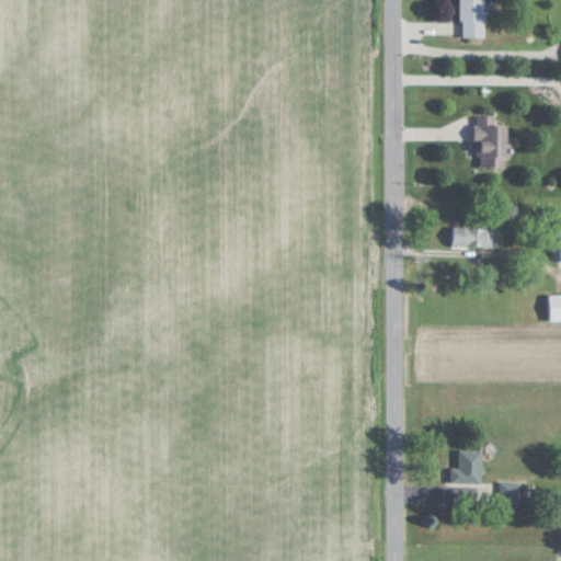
[(461,0),(461,37),(485,37),(485,0),(461,0)]
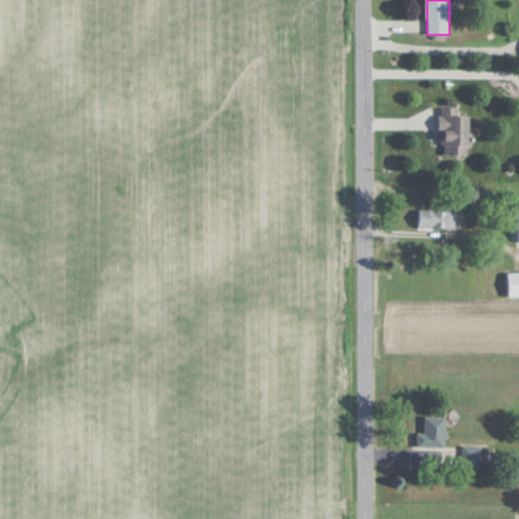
[(441,106),(441,154),(471,153),(470,114),(459,115),(458,106),(441,106)]
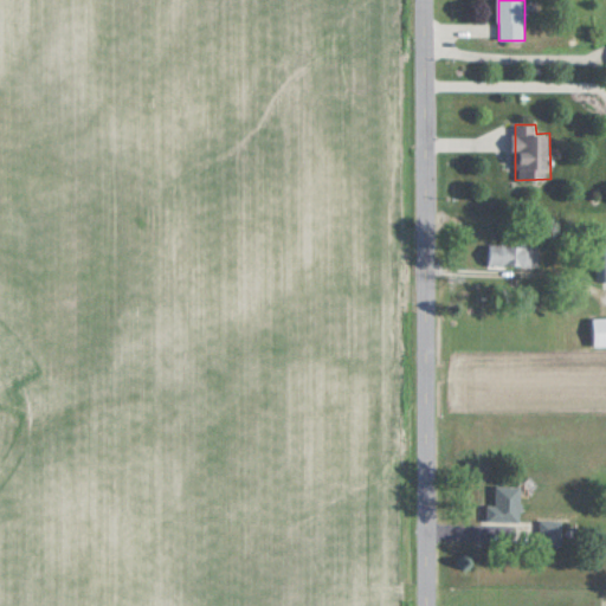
[(489,264),(535,264),(535,244),(489,244),(489,264)]
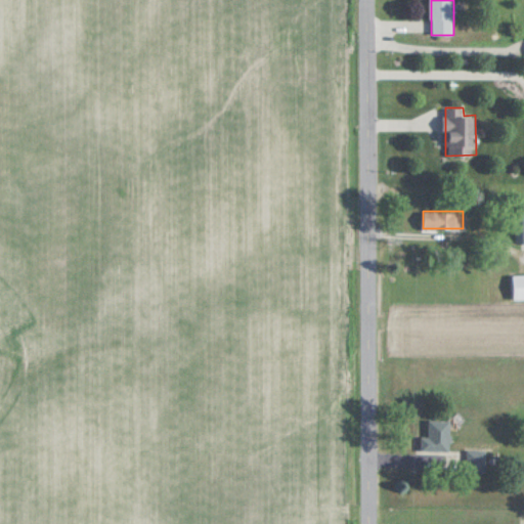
[(523,297),(523,273),(515,273),(515,298),(523,297)]
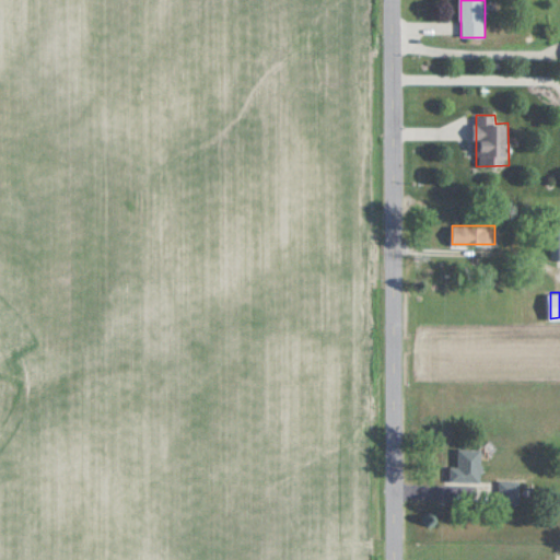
[(485,448),(461,448),(461,479),(485,479),(485,448)]
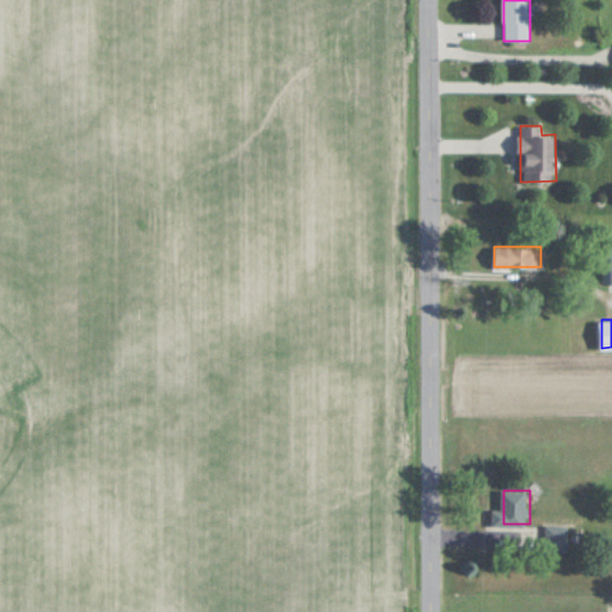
[(569,526),(549,526),(549,550),(569,550),(569,526)]
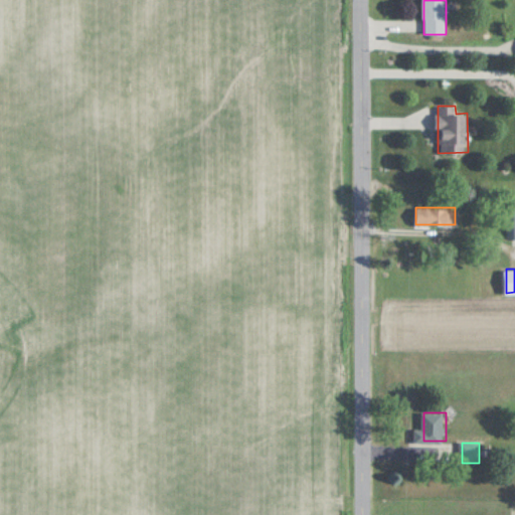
All buildings are outlined.
